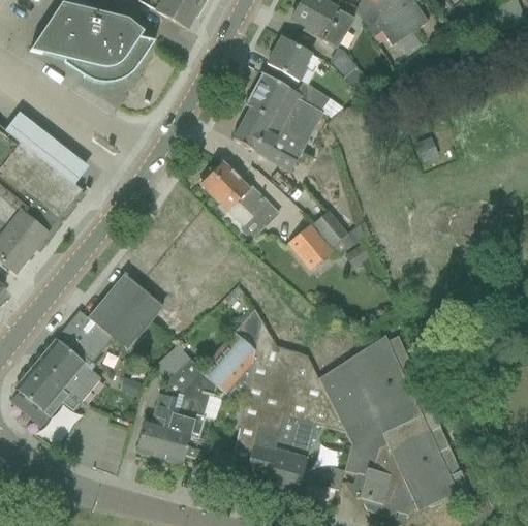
[(138,0),(138,1),(187,29),(203,0),(138,0)]
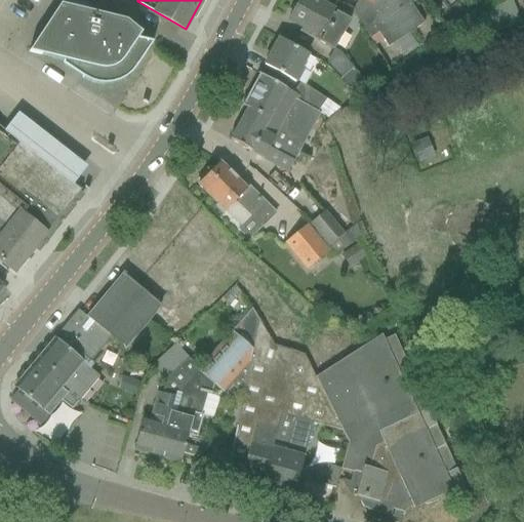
[(300,29),(333,48),(349,19),(314,0),(294,0),(290,7),(293,9),(289,17),(303,25),(300,29)]
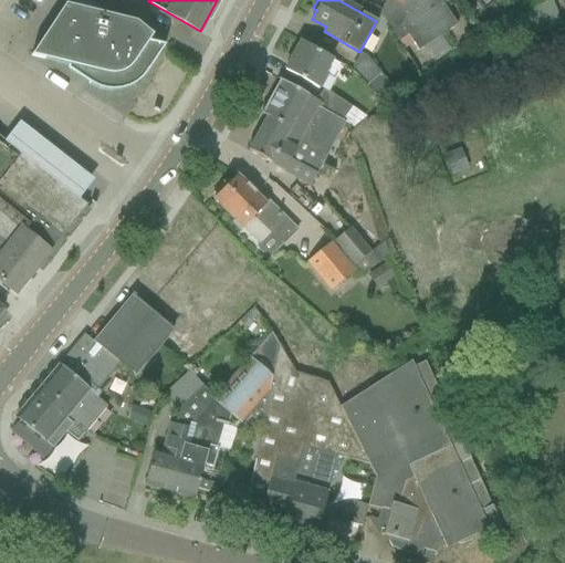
[(414,41),(419,49),(458,22),(442,0),(386,0),(382,8),(384,10),(383,10),(400,38),(406,47),(414,41)]
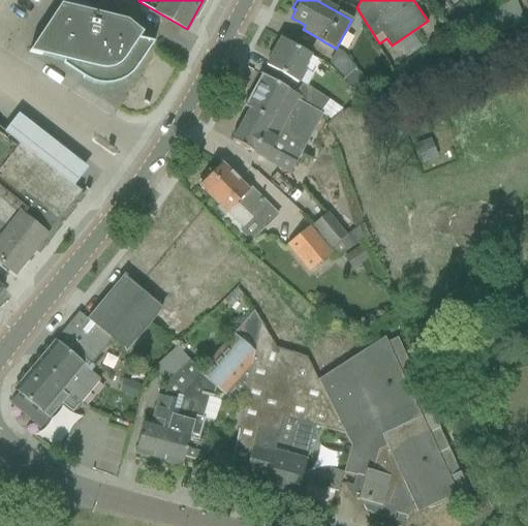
[(98,83),(105,84),(113,83),(120,81),(127,76),(132,72),(137,66),(155,40),(140,36),(143,31),(127,19),(61,2),(29,51),(90,65),(83,76),(91,81),(98,83)]
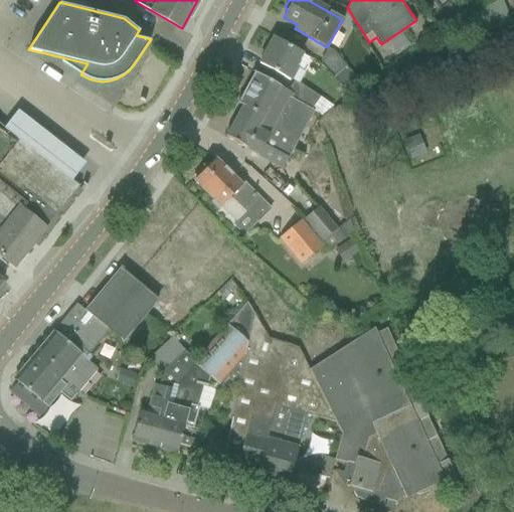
[(260,62),(290,79),(298,64),(304,67),(310,56),(304,53),(305,52),(274,35),(260,62)]
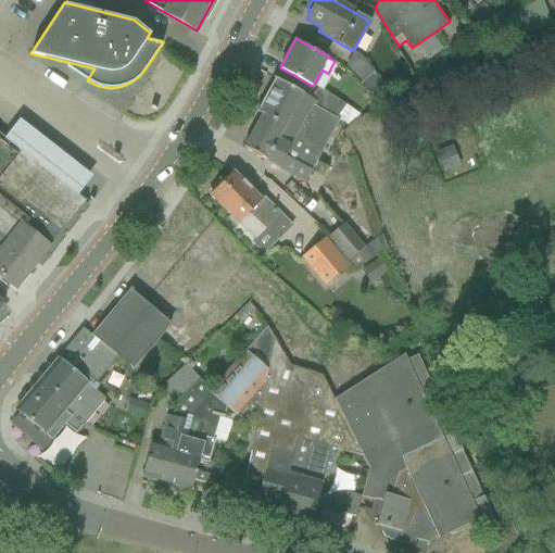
[(362,83),(379,101),(393,88),(376,70),(362,83)]
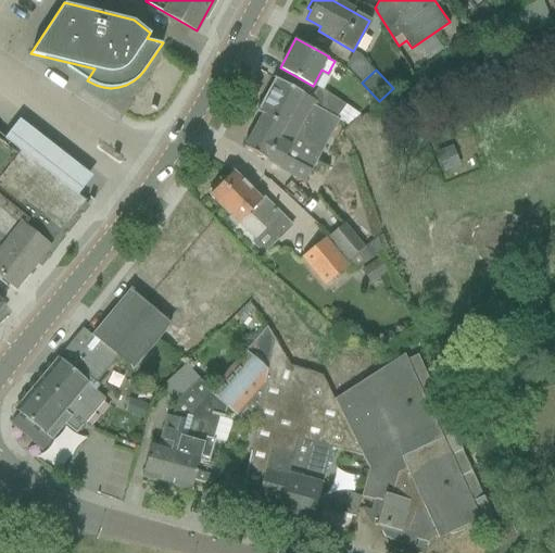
[(256,110),(263,113),(324,147),(336,124),(339,117),(337,116),(313,104),(315,100),(308,96),(275,76),(256,110)]
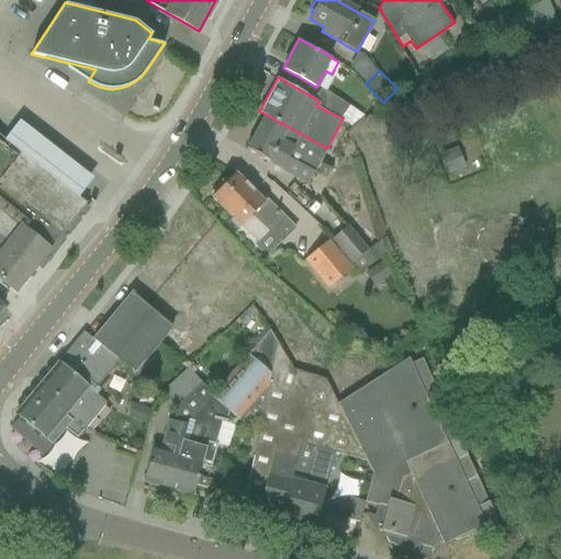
[(316,105),(340,118),(349,104),(322,86),(312,97),(318,101),(316,105)]
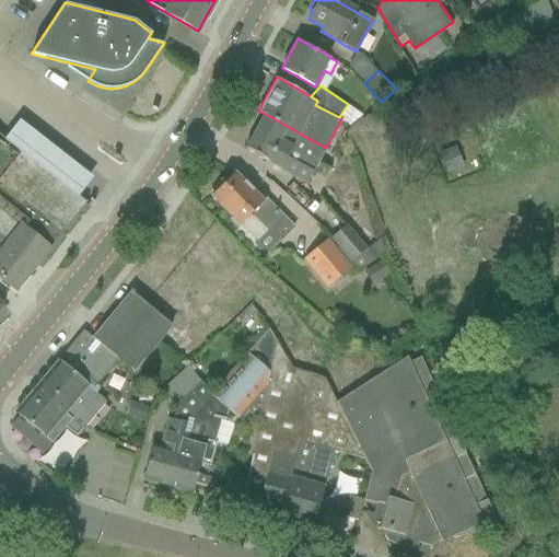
[(246,148),(307,182),(313,172),(318,162),(326,148),(265,114),(246,148)]
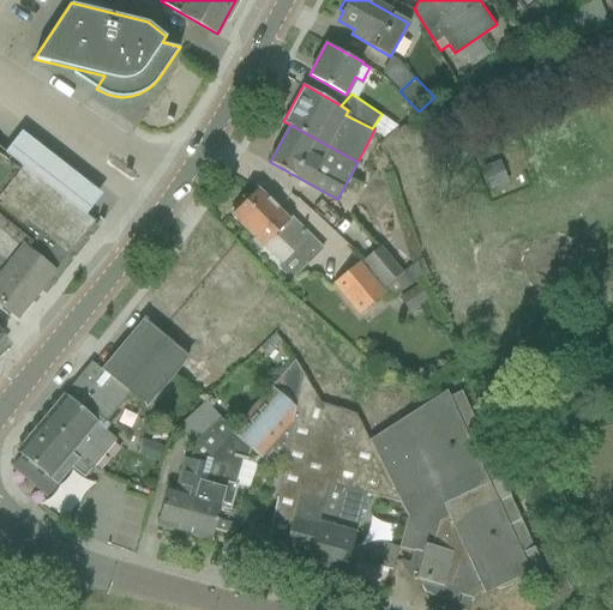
[(0,188),(31,213),(14,234),(37,252),(19,275),(40,290),(96,219),(90,215),(10,152),(0,144),(0,188)]
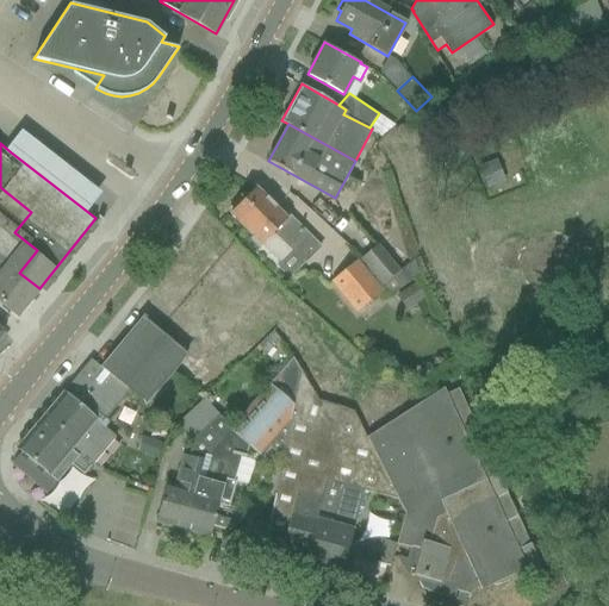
[(240,195),(229,206),(232,210),(230,212),(254,236),(252,237),(261,247),(263,244),(280,260),(292,248),(304,261),(321,245),(278,202),(275,206),(256,186),(243,199),(240,195)]
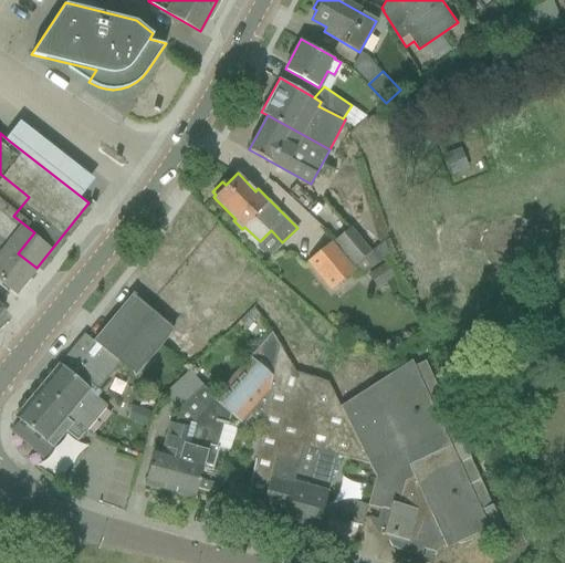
[(0,280),(17,293),(37,268),(18,253),(34,232),(13,216),(29,197),(0,174),(0,280)]
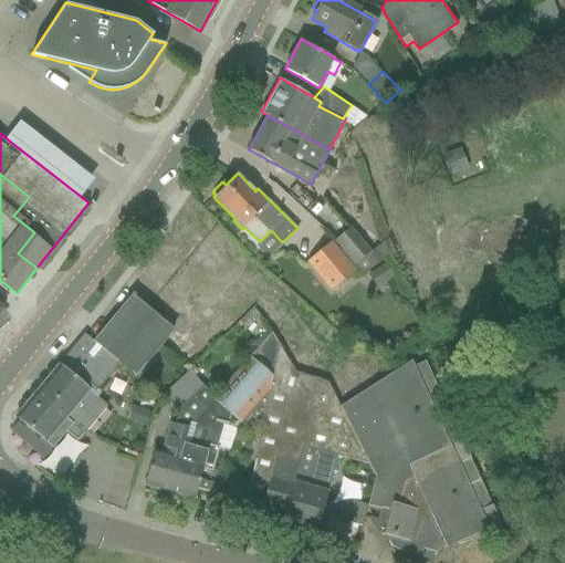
[(352,225),(335,239),(356,262),(373,249),(352,225)]
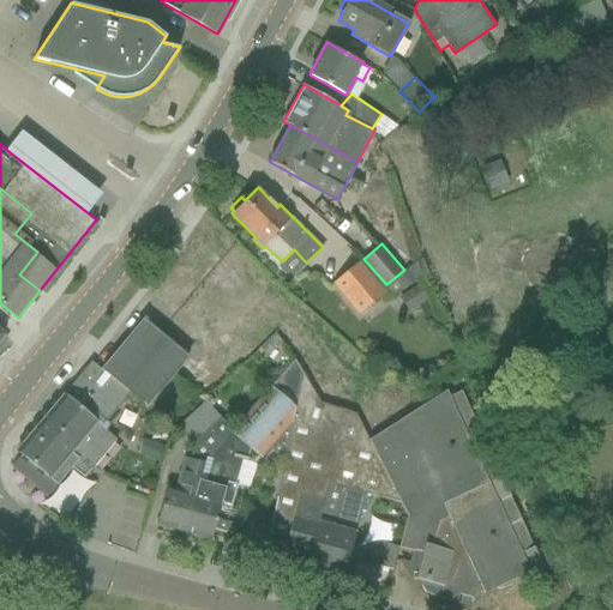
[(335,282),(360,310),(383,293),(358,263),(335,282)]
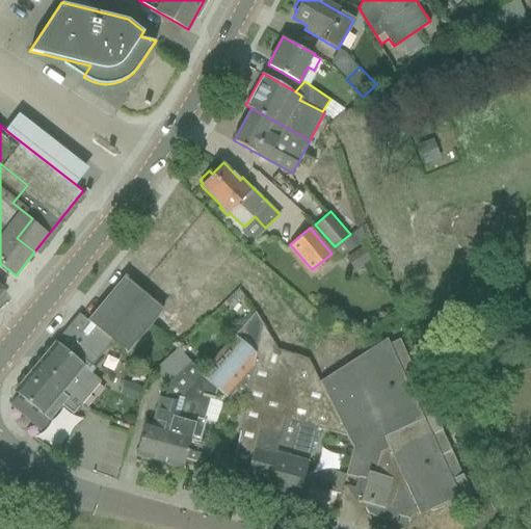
[(365,243),(346,256),(354,268),(373,256),(365,243)]
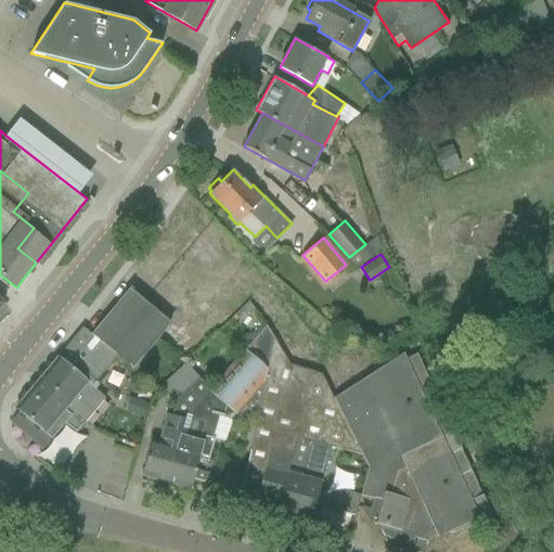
[(118,354),(153,382),(178,352),(159,336),(171,321),(147,303),(131,287),(93,333),(118,354)]
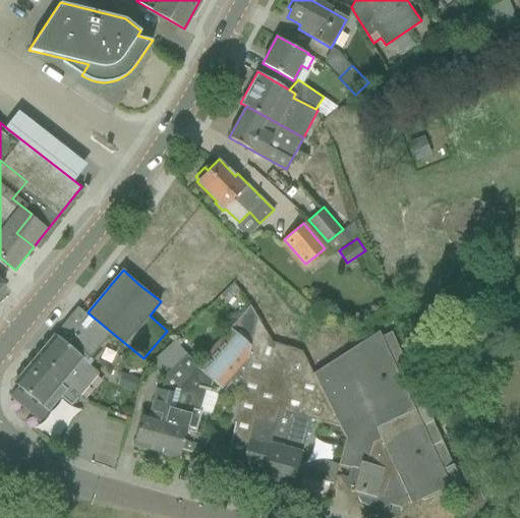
[(18,377),(18,385),(49,410),(67,389),(78,398),(100,371),(87,360),(111,332),(88,312),(78,304),(18,377)]
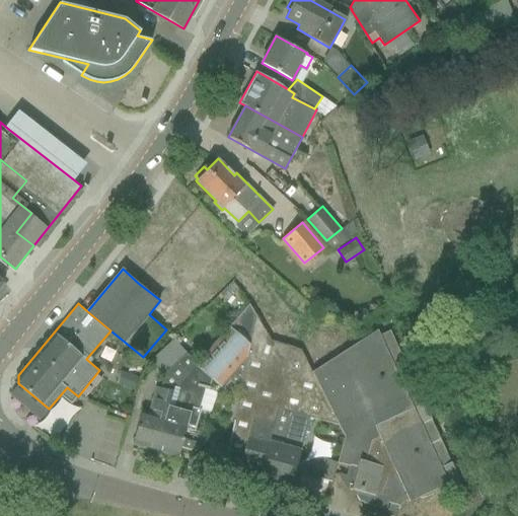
[(175,454),(178,455),(188,424),(197,426),(201,409),(200,408),(206,386),(210,386),(212,378),(224,387),(231,379),(240,388),(255,314),(250,303),(198,361),(197,362),(172,390),(156,449),(165,451),(167,454),(172,455),(175,454)]
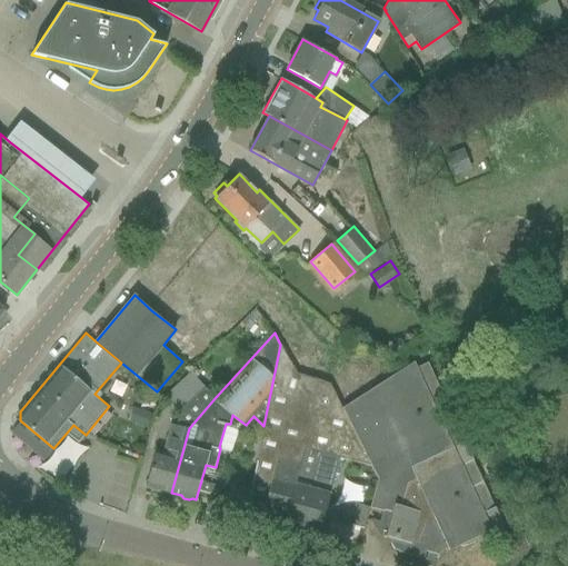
[(246,512),(285,522),(295,485),(306,447),(336,455),(336,454),(371,464),(342,407),(330,383),(298,373),(280,345),(263,426),(246,512)]
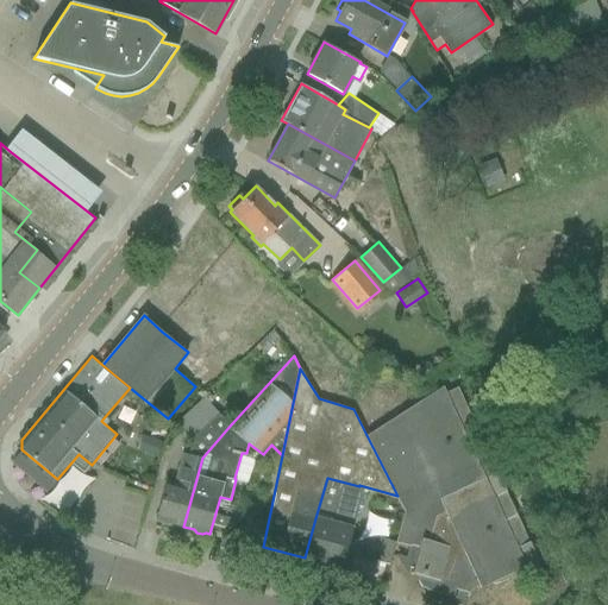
[(456,599),(467,603),(470,588),(480,584),(481,586),(538,560),(458,386),(446,391),(444,385),(367,435),(397,496),(399,496),(406,510),(396,541),(412,544),(412,543),(420,546),(413,572),(420,574),(419,579),(422,585),(427,586),(427,588),(453,596),(456,587),(459,588),(456,599)]
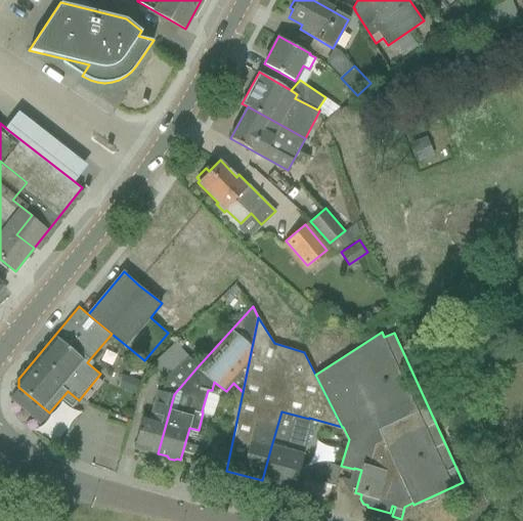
[(140,426),(134,446),(137,447),(139,450),(144,451),(146,450),(158,453),(174,394),(199,365),(188,355),(169,373),(167,376),(162,390),(158,389),(150,414),(144,413),(140,426)]
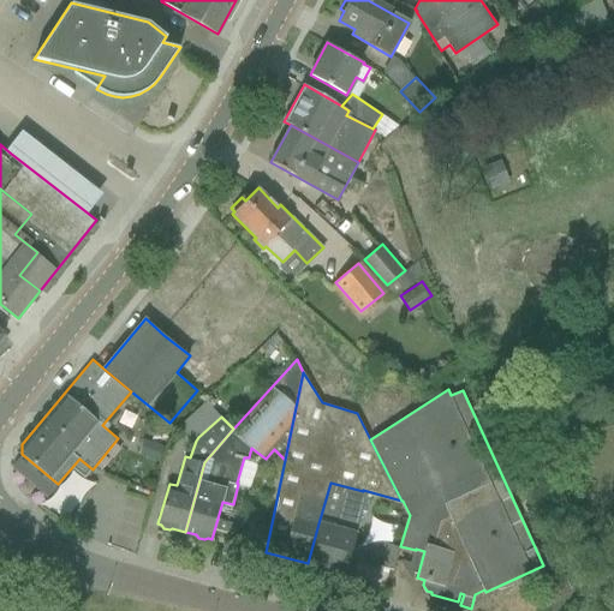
[(144,438),(139,453),(160,460),(165,445),(144,438)]
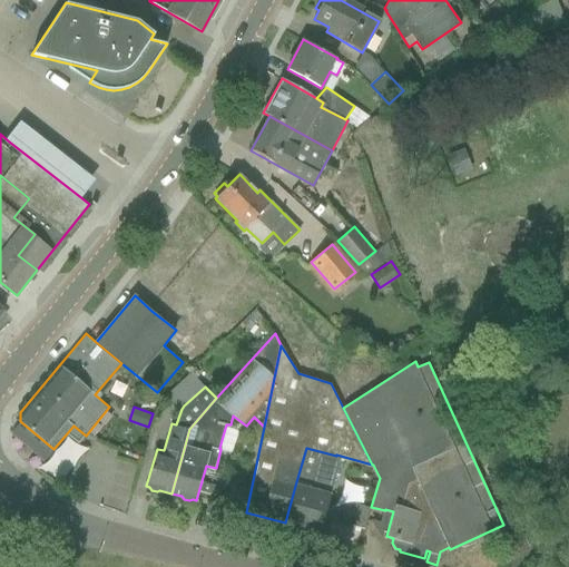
[(295,486),(285,522),(320,533),(323,520),(330,521),(333,510),(326,508),(335,478),(341,456),(336,455),(336,456),(306,448),(295,486)]
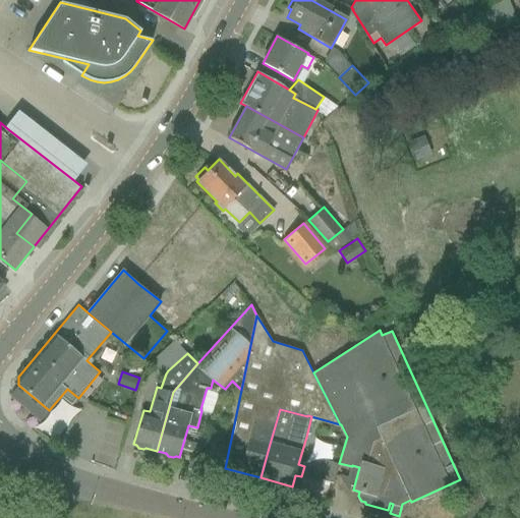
[(197,451),(221,458),(224,445),(205,439),(203,446),(199,445),(197,451)]
